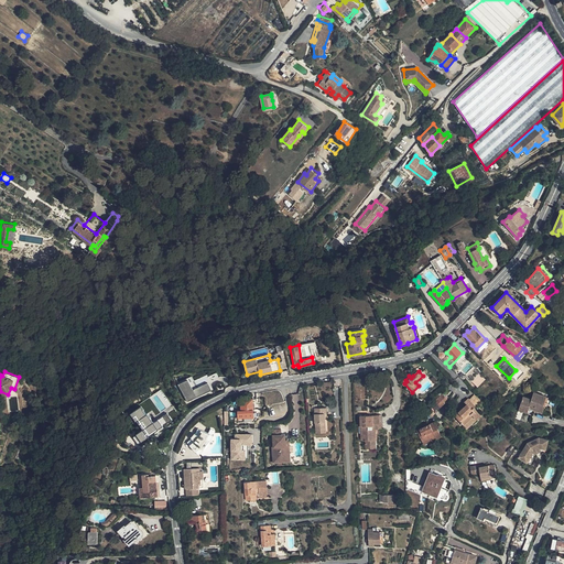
[(187,401),(212,389),(208,382),(193,389),(187,379),(179,383),(187,401)]
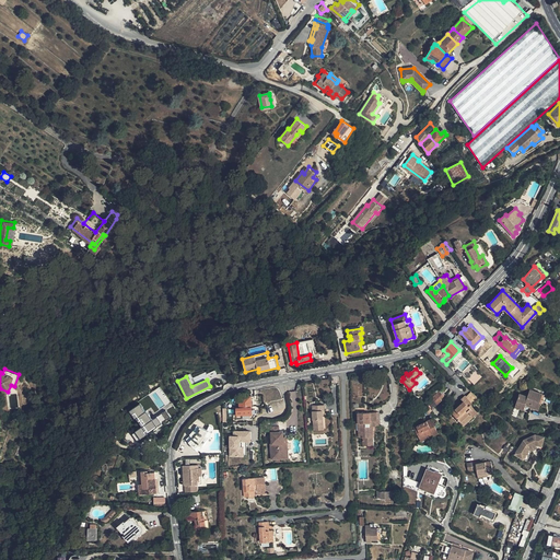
[(529,391),(527,397),(520,394),(516,404),(525,406),(525,405),(531,407),(539,409),(540,404),(539,404),(543,394),(538,393),(537,393),(529,391)]
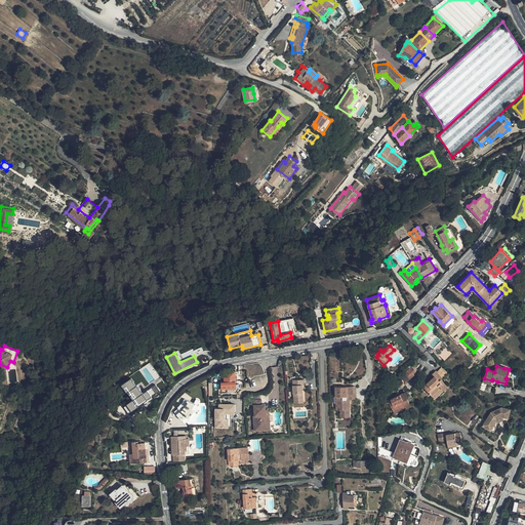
[(405,373),(402,378),(403,379),(406,384),(410,379),(414,375),(413,374),(416,371),(412,367),(405,373)]
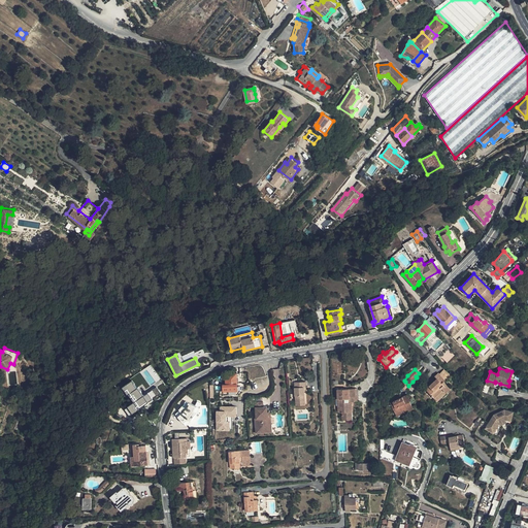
[(444,369),(439,373),(446,381),(451,375),(444,369)]
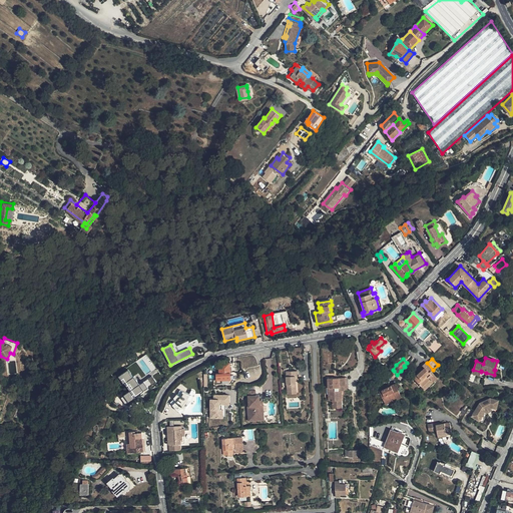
[(230,362),(219,365),(219,374),(216,374),(217,384),(231,383),(230,375),(230,362)]
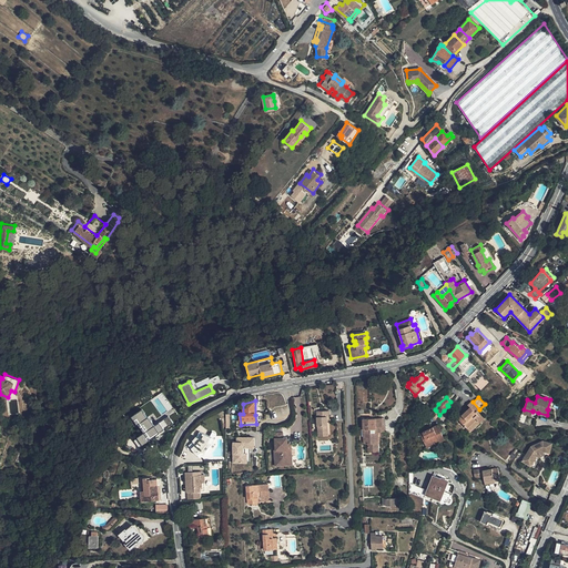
[(479,409),(472,402),(467,405),(469,407),(458,418),(470,432),(484,418),(477,411),(479,409)]
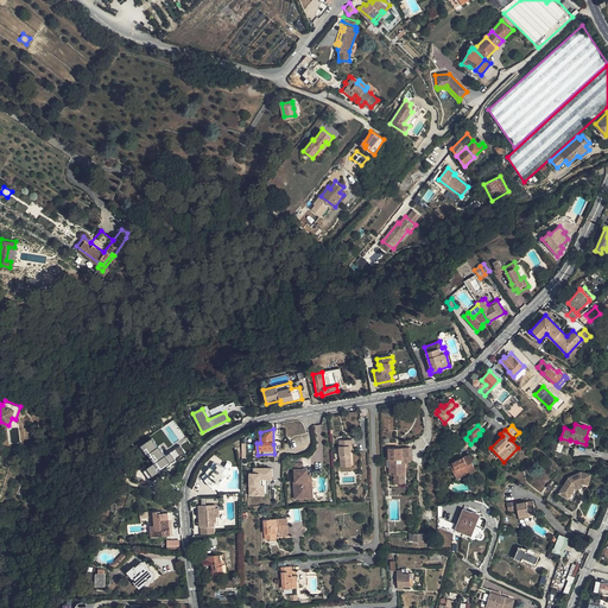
[(187,439),(168,453),(154,432),(149,437),(152,443),(150,444),(153,451),(157,449),(162,456),(158,460),(163,466),(184,451),(185,451),(185,453),(192,448),(187,439)]
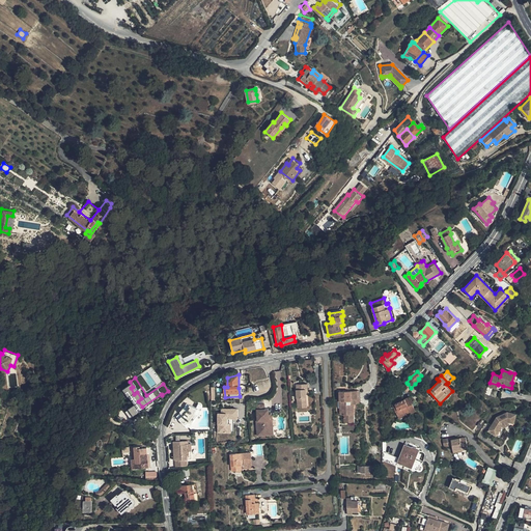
[(307,384),(297,385),(298,403),(307,403),(306,390),(307,389),(307,384)]
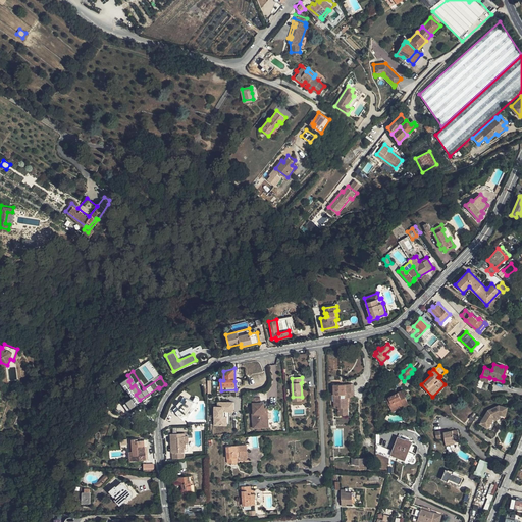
[(404,381),(401,377),(396,381),(400,385),(404,381)]
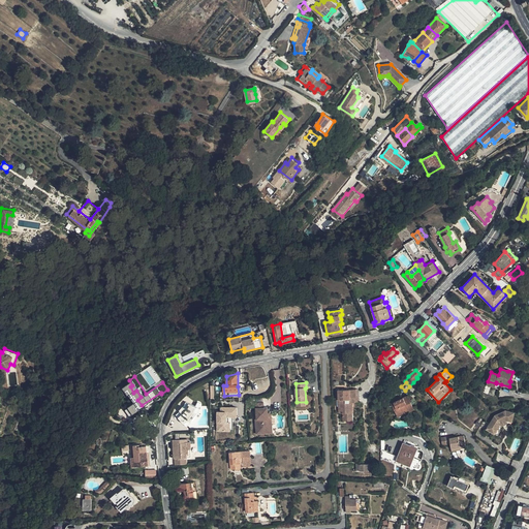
[(358,390),(338,390),(338,400),(339,400),(341,400),(341,413),(343,413),(343,419),(352,419),(352,413),(350,413),(349,403),(355,403),(354,398),(358,398),(358,390)]
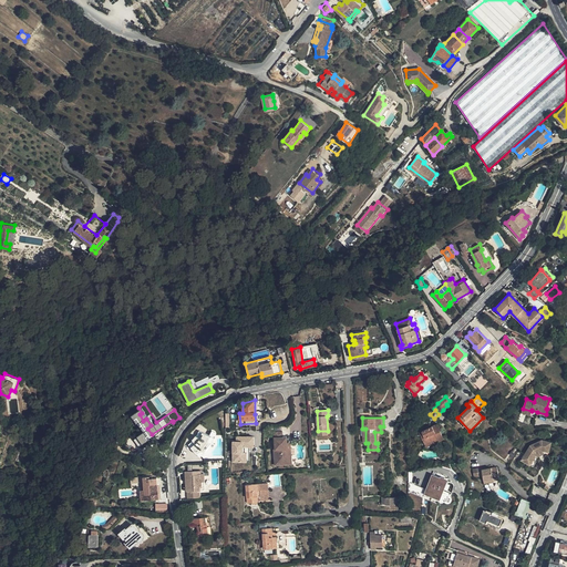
[(436,424),(419,433),(425,445),(434,440),(434,441),(437,440),(439,442),(444,439),(436,424)]
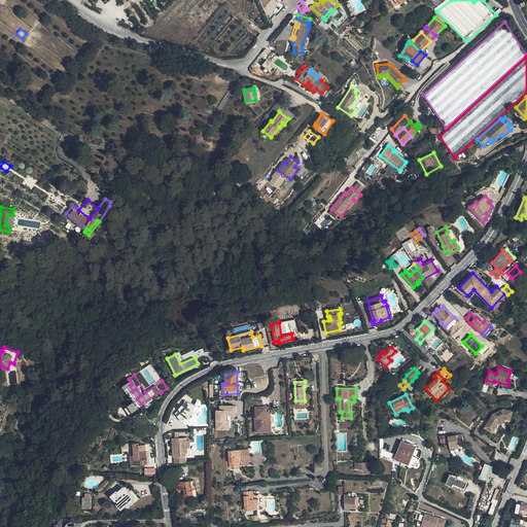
[(178,410),(173,413),(183,423),(187,418),(186,417),(190,412),(192,413),(197,407),(184,400),(182,405),(181,405),(177,408),(178,410)]
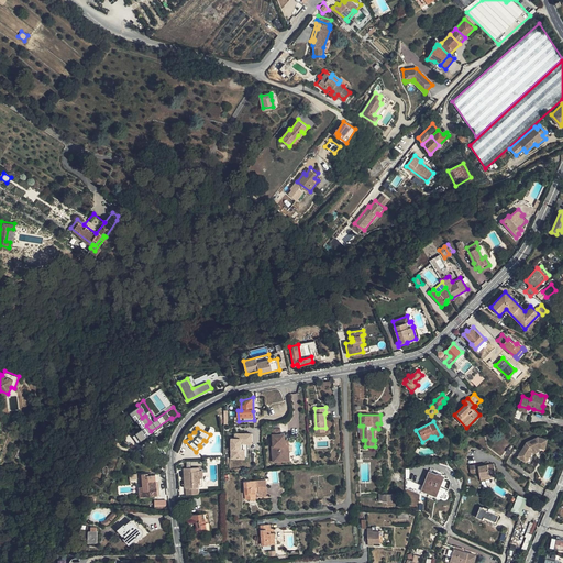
[(273,446),(272,446),(273,454),(277,454),(277,460),(288,459),(287,445),(286,445),(285,433),(280,433),(280,429),(272,429),(273,446)]
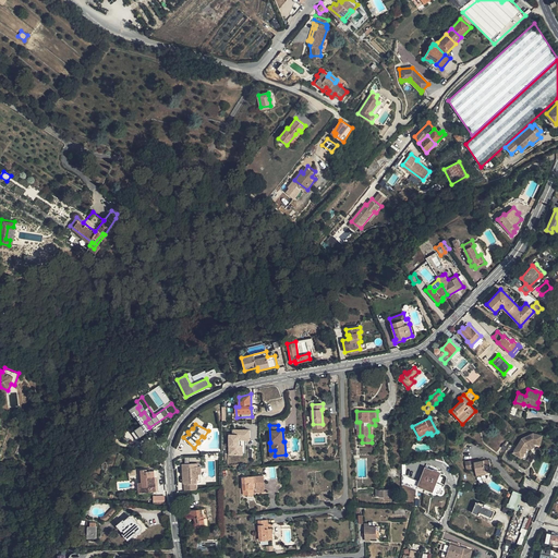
[(233,434),(229,434),(229,455),(242,455),(242,446),(239,446),(239,439),(250,439),(250,429),(237,429),(237,433),(233,433),(233,434)]
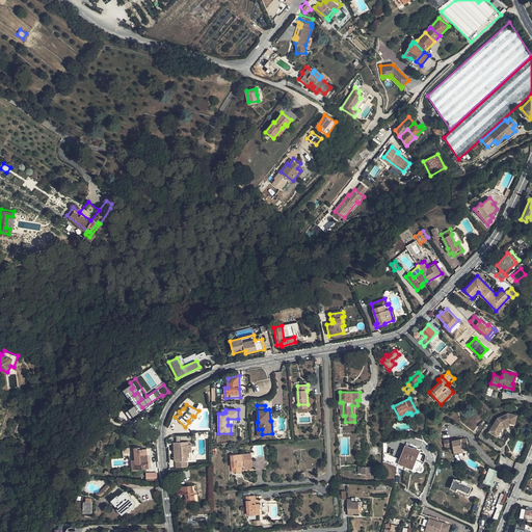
[(497,418),(488,431),(497,436),(503,427),(504,426),(509,423),(514,424),(517,415),(508,413),(497,418)]
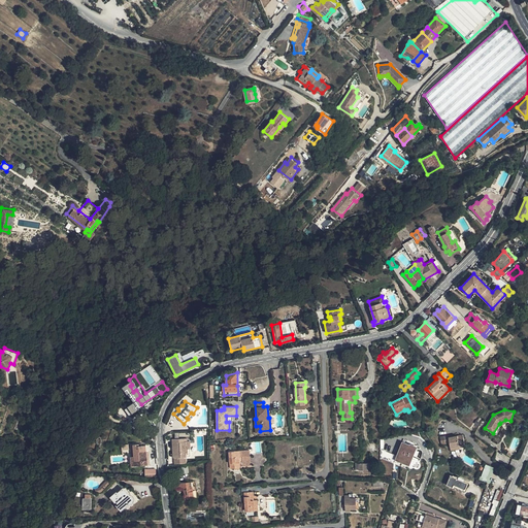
[(260,426),(256,426),(256,433),(272,432),(271,413),(267,413),(268,418),(269,418),(270,430),(260,431),(260,426)]
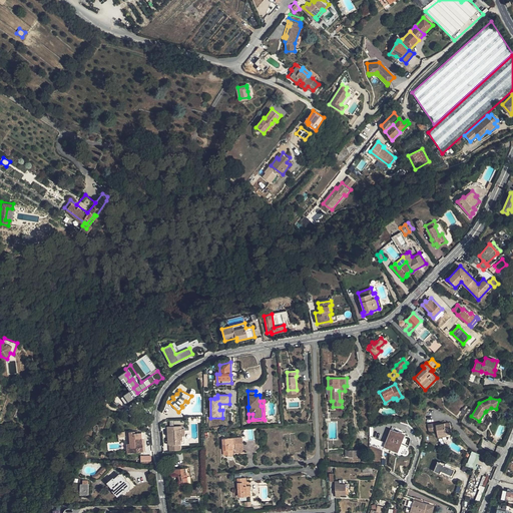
[(437,431),(438,435),(446,434),(446,435),(452,434),(450,422),(436,425),(436,423),(431,424),(432,432),(437,431)]
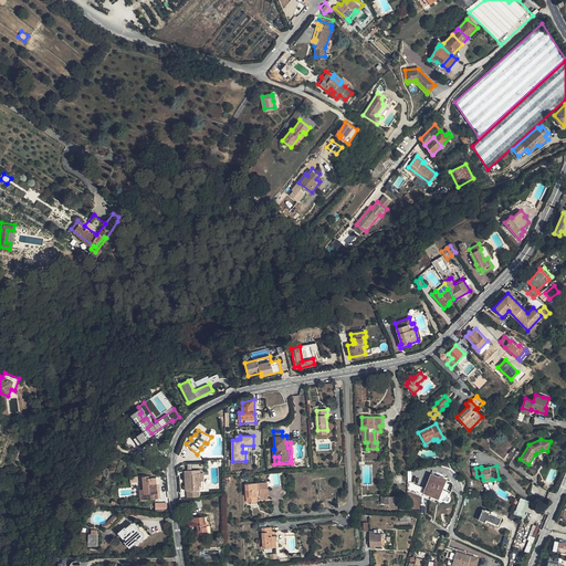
[(199,470),(185,471),(186,491),(187,491),(187,498),(199,496),(199,490),(200,490),(199,486),(201,484),(201,481),(201,473),(199,473),(199,470)]
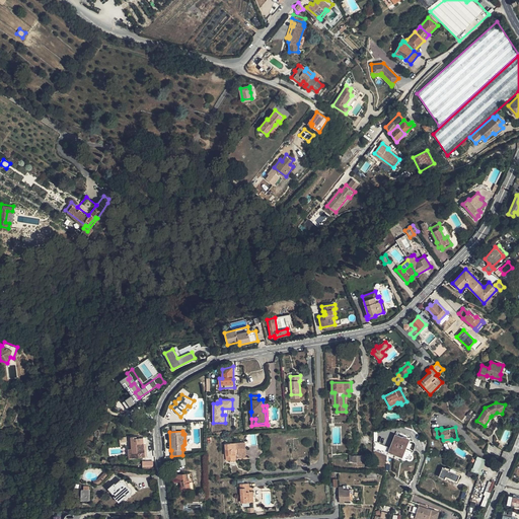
[(387,455),(388,452),(401,457),(409,439),(395,434),(390,448),(374,442),(374,450),(387,455)]
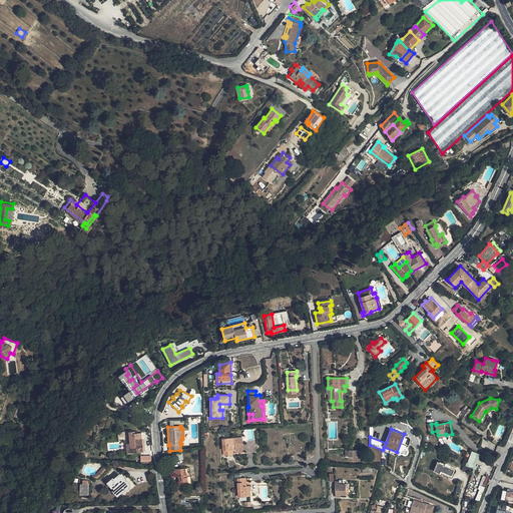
[(130,453),(142,452),(142,447),(140,433),(137,433),(137,431),(134,432),(134,433),(133,433),(133,432),(128,432),(129,444),(130,453)]
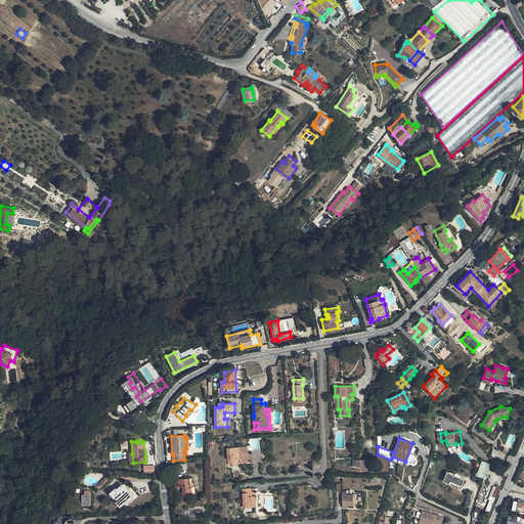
[(248,446),(227,448),(229,466),(234,465),(233,460),(237,460),(237,453),(241,453),(241,463),(249,463),(248,446)]
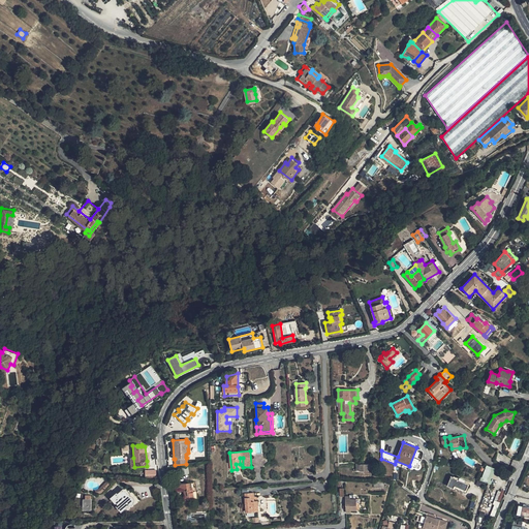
[(495,473),(486,469),(480,478),(491,484),(495,473)]
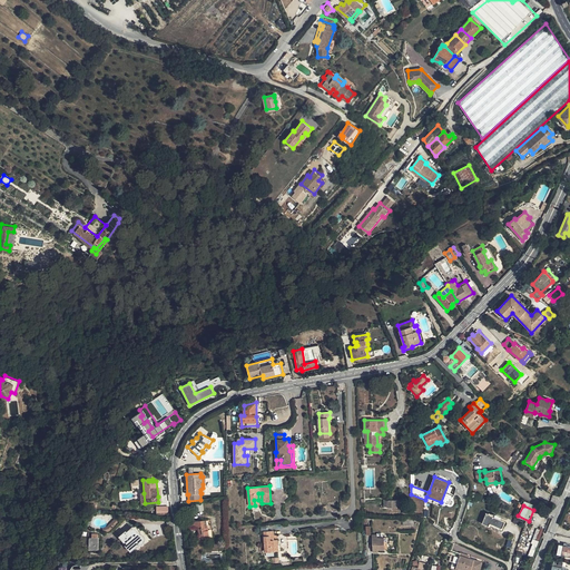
[(487,513),(482,523),(489,527),(490,523),(502,528),(505,521),(487,513)]
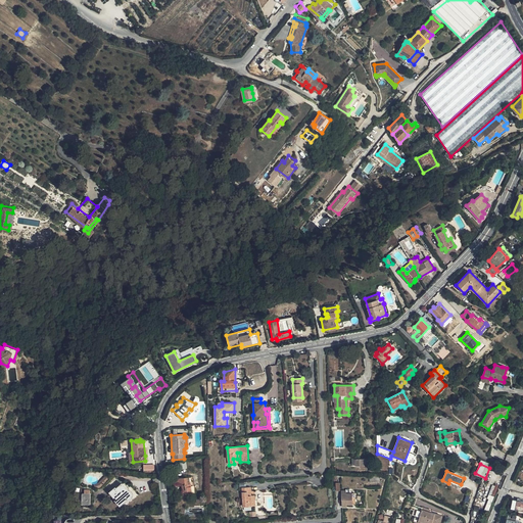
[(99,483),(101,486),(108,479),(106,476),(99,483)]
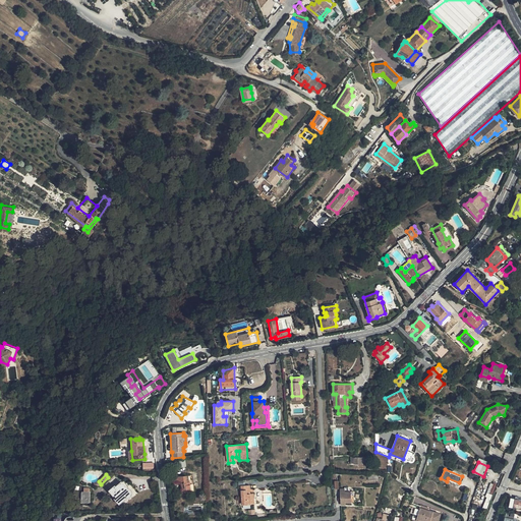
[(186,475),(173,477),(173,481),(181,480),(182,493),(191,491),(190,481),(190,480),(188,479),(187,479),(186,475)]
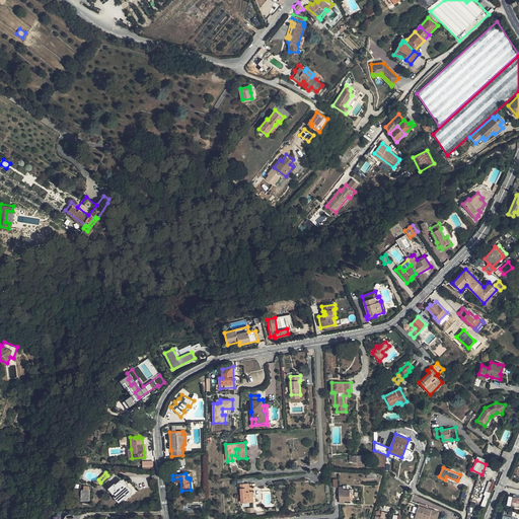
[(115,496),(120,501),(126,495),(127,496),(132,492),(127,487),(129,485),(124,479),(122,480),(117,485),(116,485),(115,485),(110,489),(116,495),(115,496)]
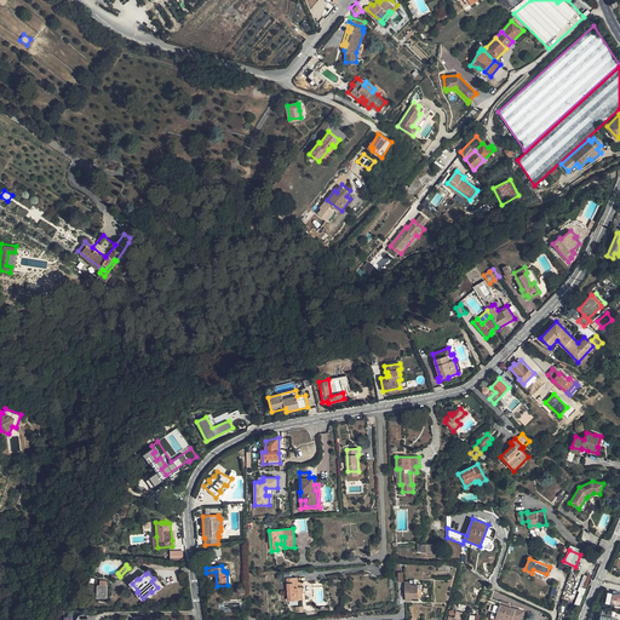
[(297,578),(287,578),(288,601),(303,600),(302,587),(298,587),(294,587),(293,583),(298,583),(297,578)]
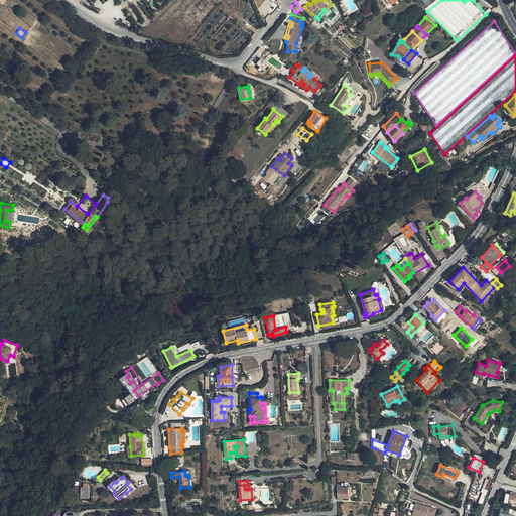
[(342,484),(337,484),(338,500),(342,500),(342,498),(349,498),(348,487),(346,487),(346,483),(342,483),(342,484)]
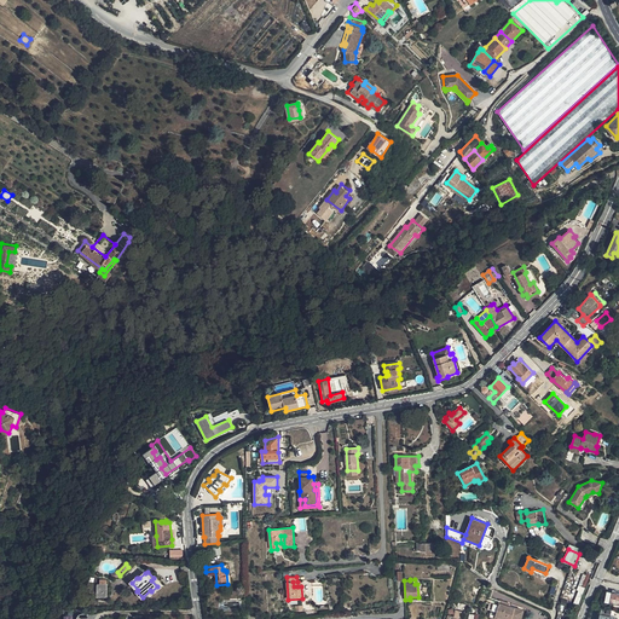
[(491,599),(493,590),(486,588),(482,596),(489,597),(486,603),(490,603),(487,609),(497,612),(496,617),(505,618),(510,618),(512,618),(520,618),(524,611),(499,603),(499,601),(491,599)]
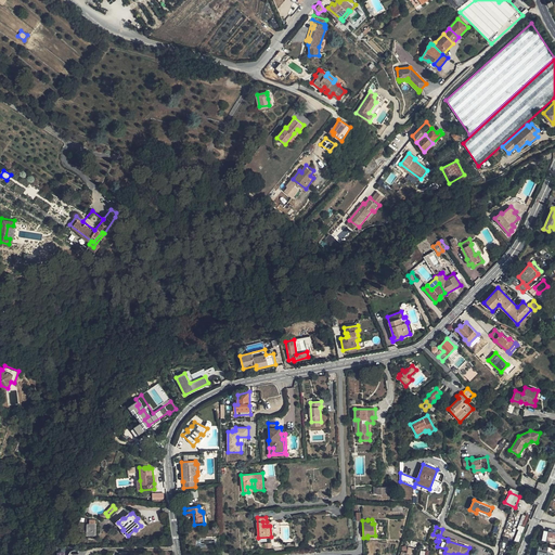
[(549,532),(544,531),(542,540),(554,542),(554,531),(553,531),(554,529),(549,529),(549,532)]
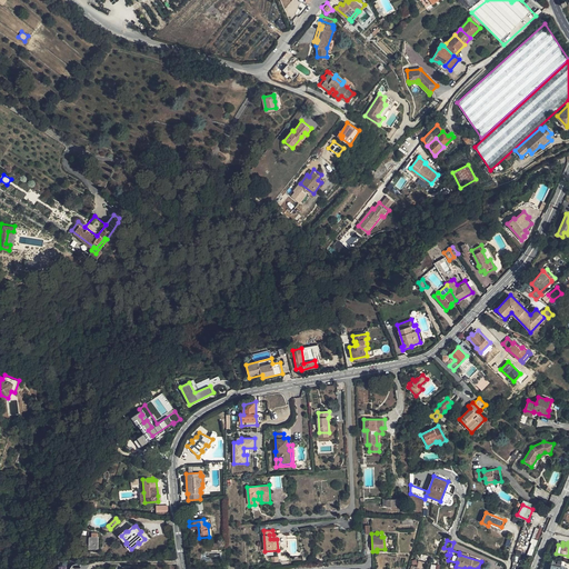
[(566,561),(555,559),(552,565),(551,563),(550,568),(566,568),(567,568),(565,567),(566,561)]
